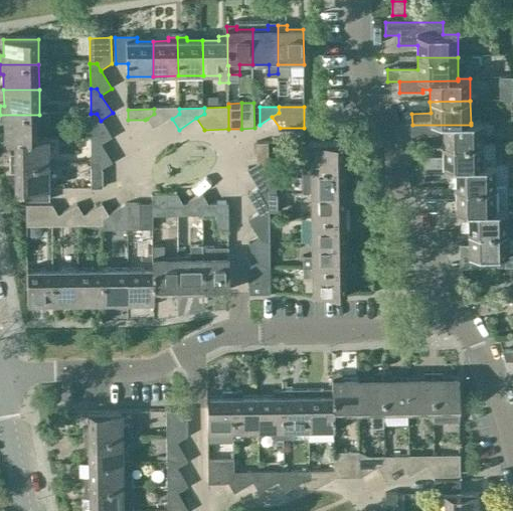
[(179,109),(154,109),(154,114),(147,119),(154,130),(172,119),(179,114),(179,109)]
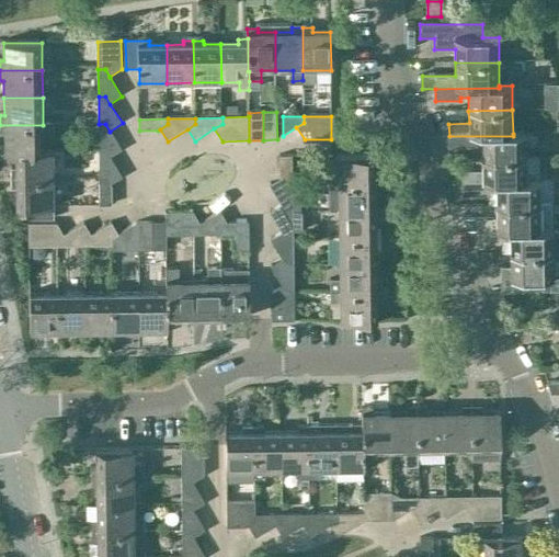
[(99,124),(100,151),(106,151),(111,159),(123,151),(110,132),(105,124),(99,124)]
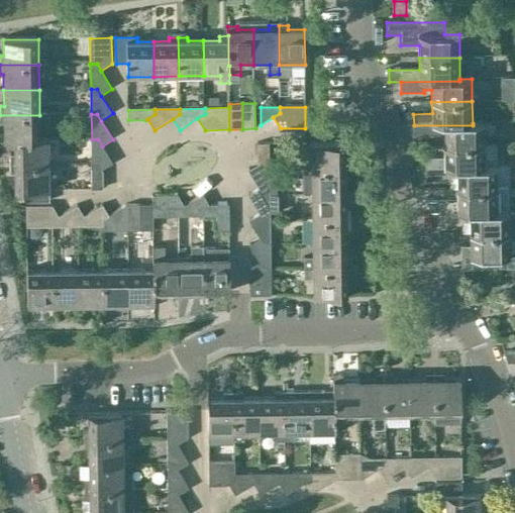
[(50,115),(39,115),(0,115),(0,125),(4,124),(4,141),(14,141),(39,141),(39,139),(39,126),(50,126),(50,115)]
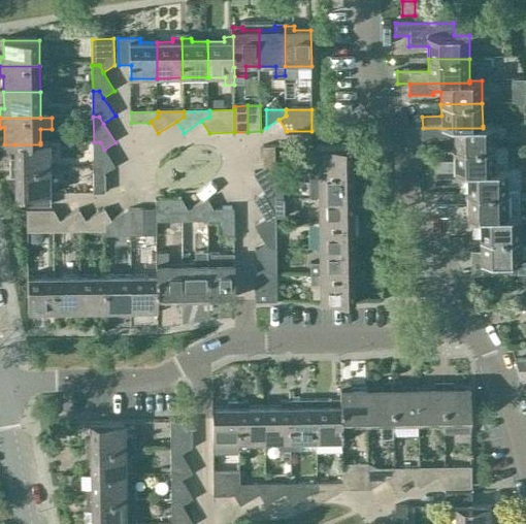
[(495,126),(483,126),(483,128),(423,128),(423,140),(447,140),(447,137),(454,137),(454,150),(495,150),(495,126)]
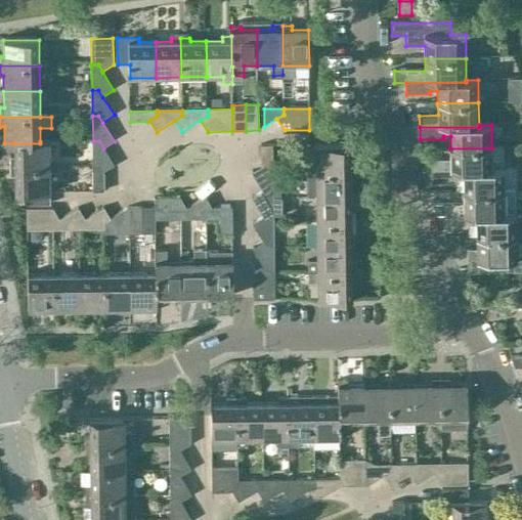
[(286,134),(285,146),(309,146),(310,134),(286,134)]
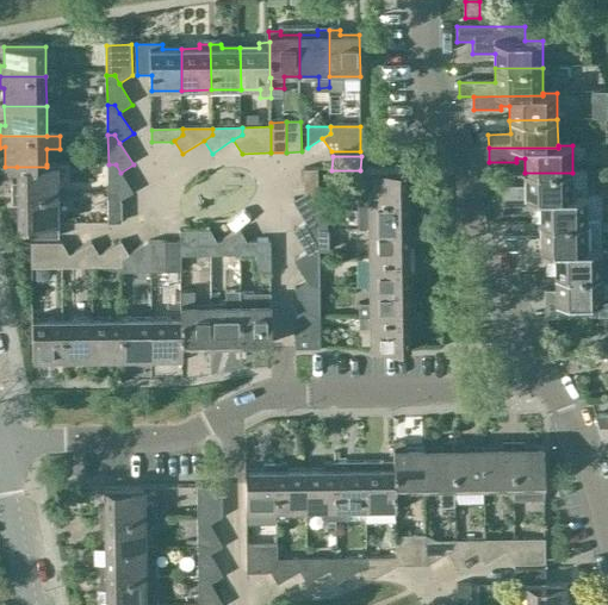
[(13,184),(13,195),(59,194),(59,164),(47,164),(47,167),(17,167),(17,184),(13,184)]
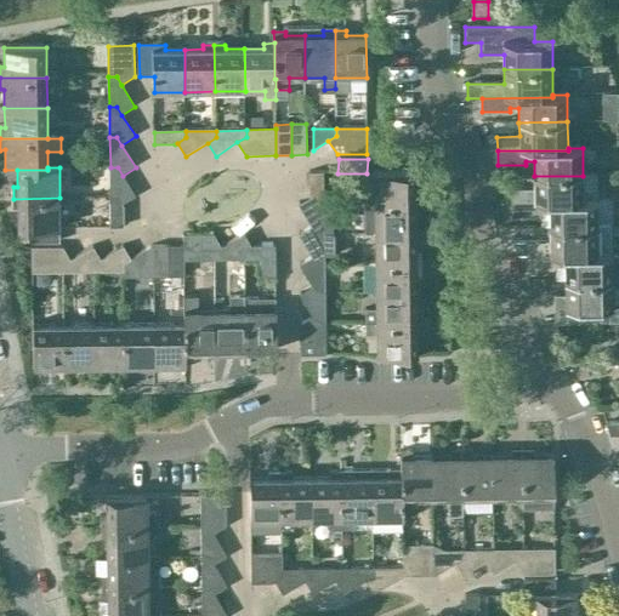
[(111,167),(111,198),(119,198),(124,205),(136,198),(123,176),(118,167),(111,167)]
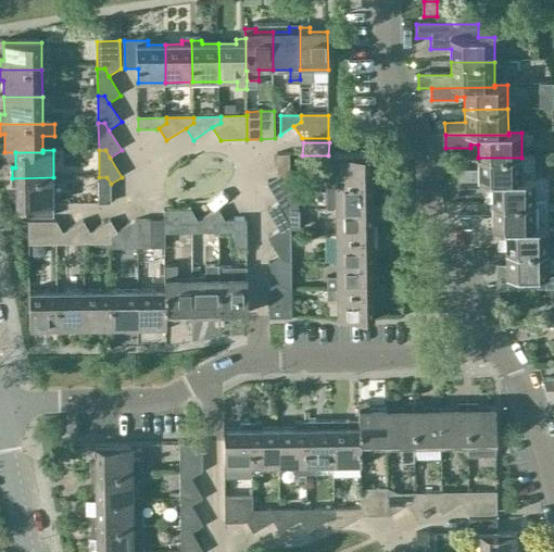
[(336,183),(377,182),(377,172),(373,172),(373,154),(335,155),(336,183)]
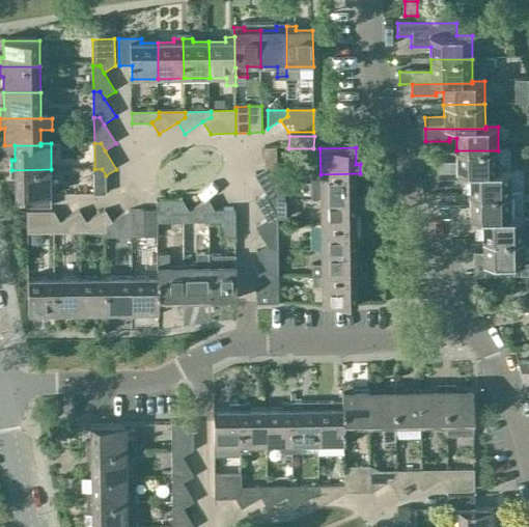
[(266,167),(267,168),(271,175),(278,175),(278,148),(266,148),(266,167)]
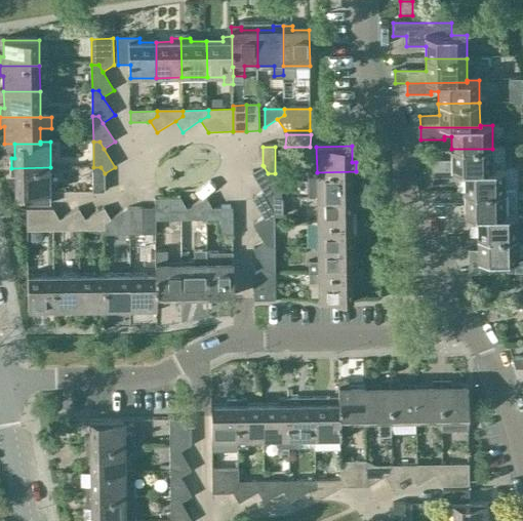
[(432,161),(432,172),(493,172),(493,170),(492,149),(451,149),(451,161),(432,161)]
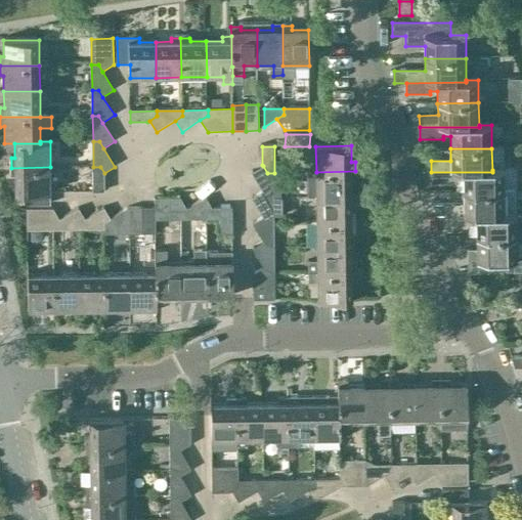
[(274,199),(274,173),(267,173),(263,166),(253,173),(264,191),(268,199),(274,199)]
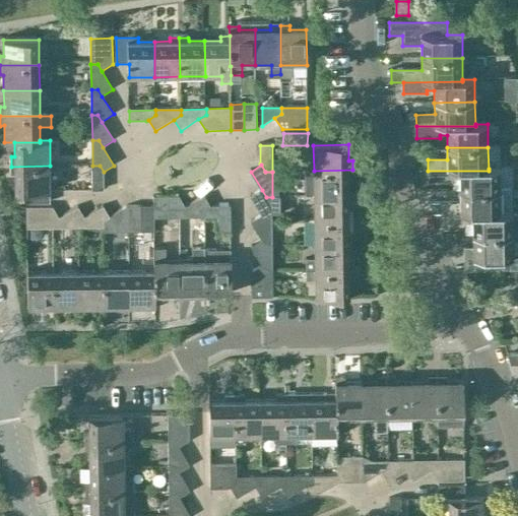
[(50,204),(50,166),(11,167),(11,176),(15,176),(15,192),(25,192),(25,204),(50,204)]
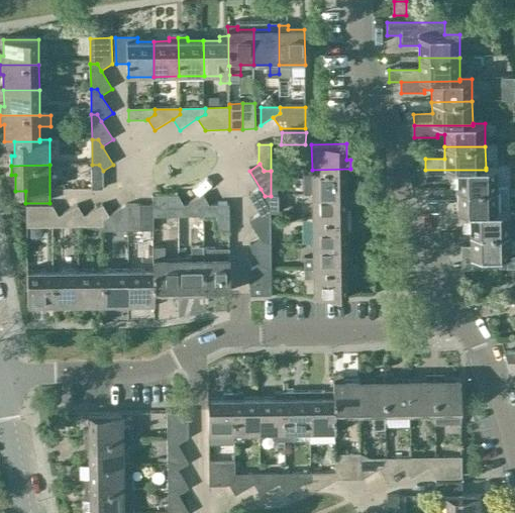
[(99,165),(92,165),(93,190),(104,190),(104,173),(103,171),(99,165)]
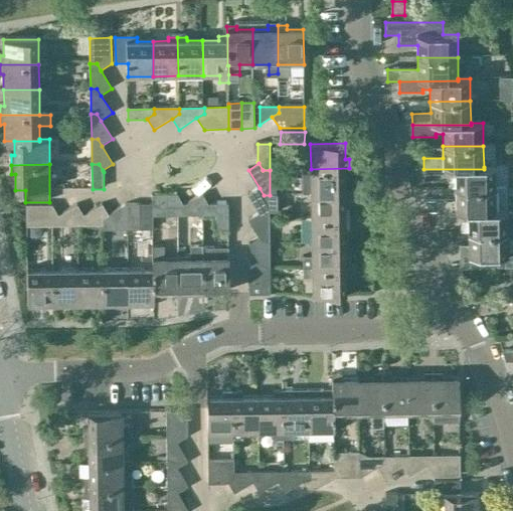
[(456,177),(456,190),(508,189),(507,166),(484,167),(484,169),(423,169),(424,181),(449,181),(449,177),(456,177)]
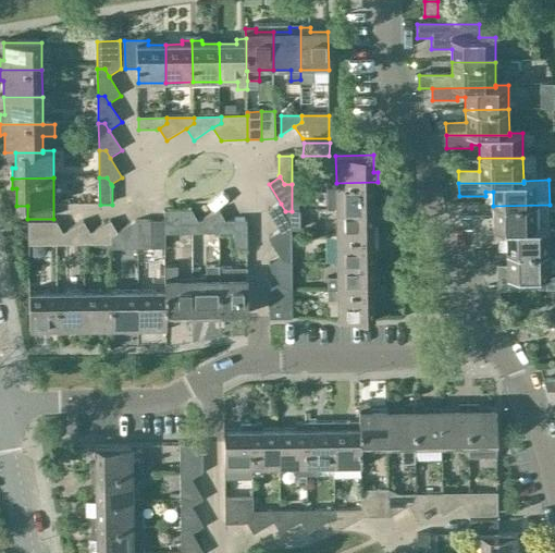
[(379,192),(378,182),(336,183),(336,210),(374,209),(374,192),(379,192)]
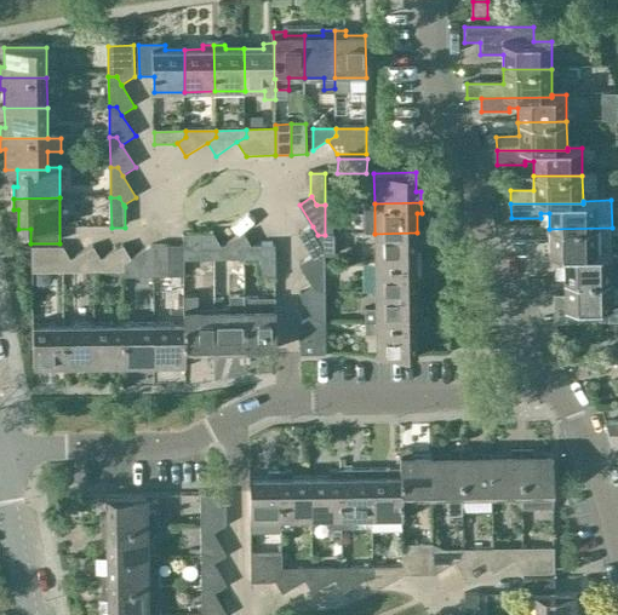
[(338,223),(337,269),(371,270),(372,224),(338,223)]
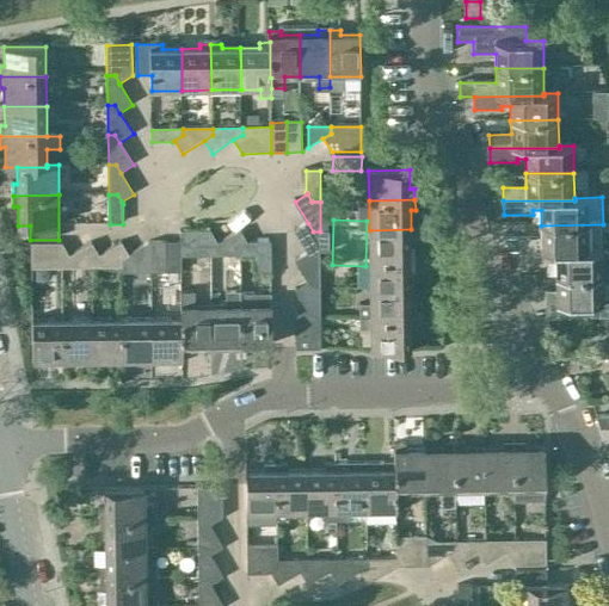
[(320,261),(320,232),(313,232),(308,223),(295,232),(308,253),(313,261),(320,261)]
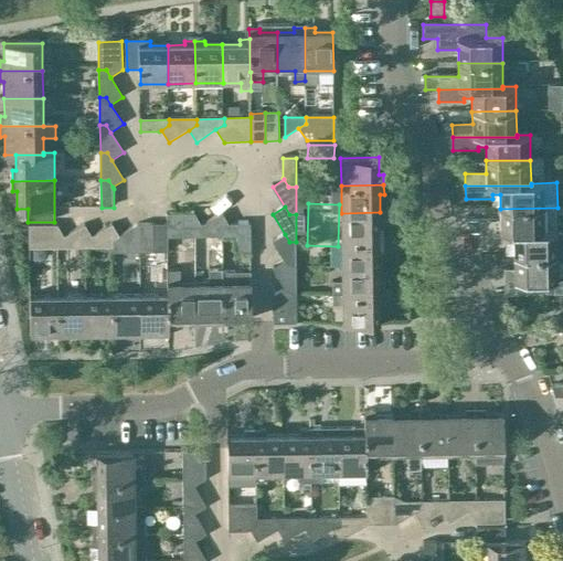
[(479,222),(479,234),(544,234),(544,232),(558,232),(558,208),(500,209),(500,222),(479,222)]
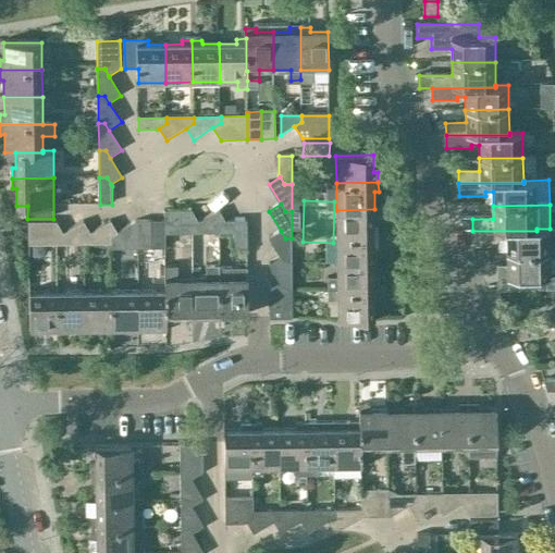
[(336,210),(336,237),(379,236),(379,226),(374,226),(374,209),(336,210)]
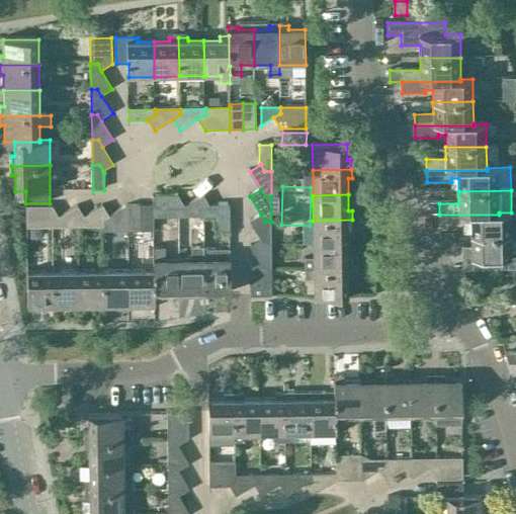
[(155,218),(181,218),(181,210),(186,207),(180,196),(154,196),(154,205),(155,218)]
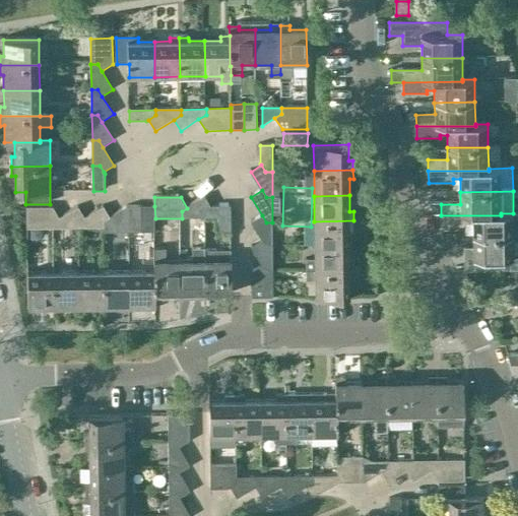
[(182,218),(207,218),(207,210),(211,208),(205,197),(187,208),(182,211),(182,218)]
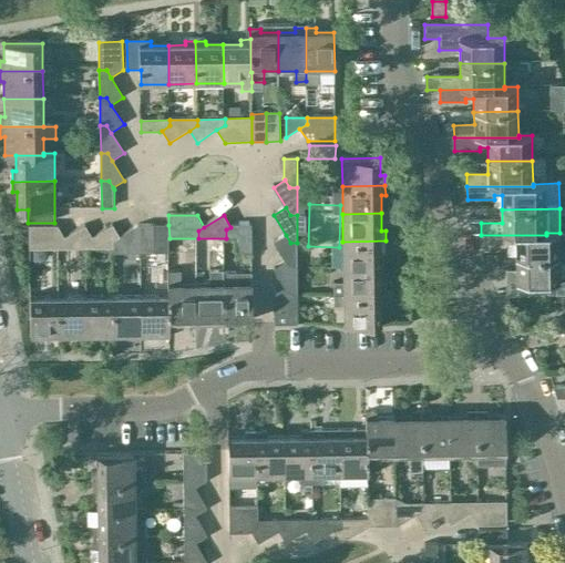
[(481,223),(471,223),(473,236),(481,235),(481,223)]
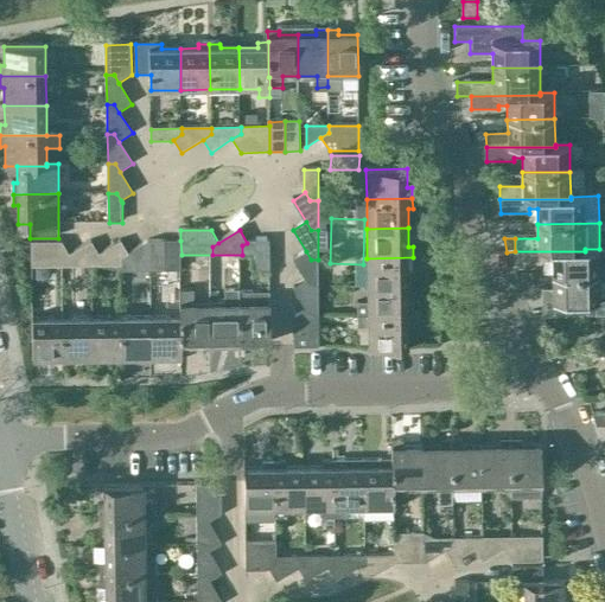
[(95,267),(121,267),(121,258),(129,254),(121,241),(101,255),(95,258),(95,267)]
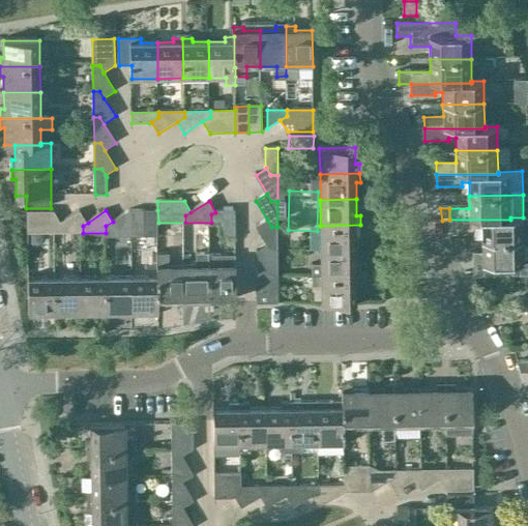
[(132,211),(113,222),(106,226),(106,233),(107,233),(107,238),(158,237),(158,223),(157,210),(132,211)]
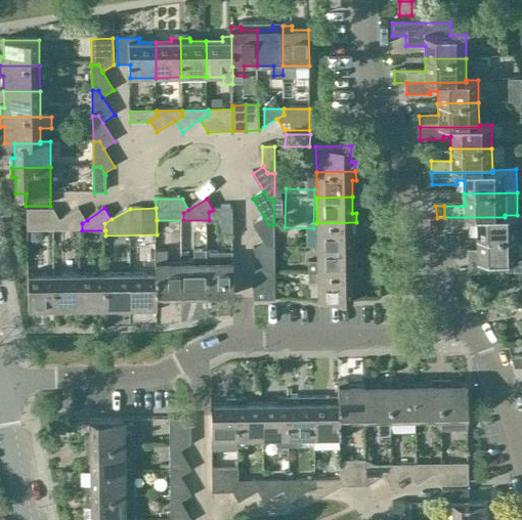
[(215,208),(213,210),(209,212),(209,220),(220,219),(220,234),(233,233),(232,208),(215,208)]
